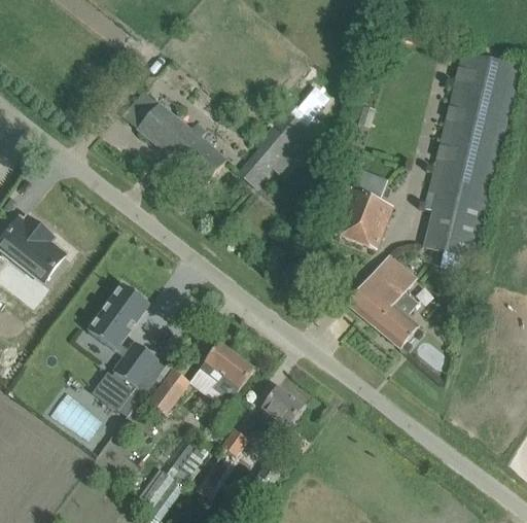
[(434,193),(422,245),(444,250),(463,255),(472,257),(486,200),(519,63),(461,49),(428,187),(427,190),(434,193)]
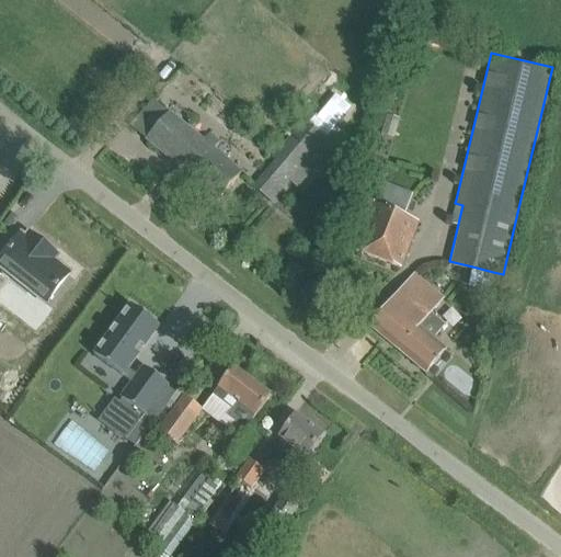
[(156,97),(133,124),(219,196),(241,170),(215,148),(220,140),(207,129),(202,136),(156,97)]
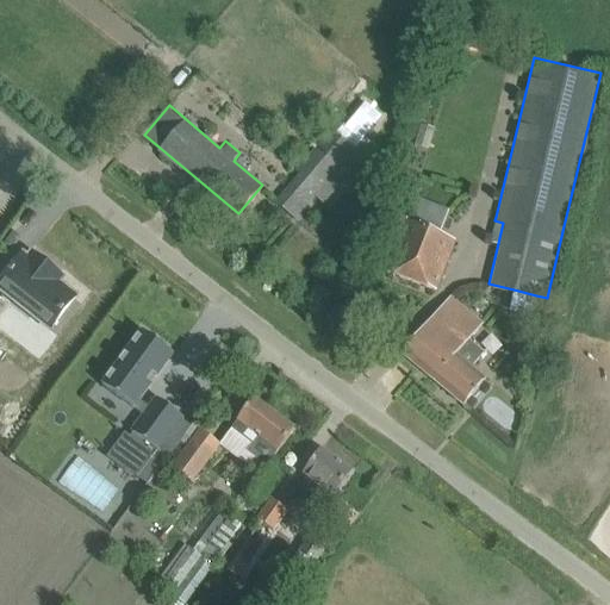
[(322,197),(347,168),(360,151),(329,126),(294,166),(300,172),(277,199),(293,214),(313,191),(322,197)]
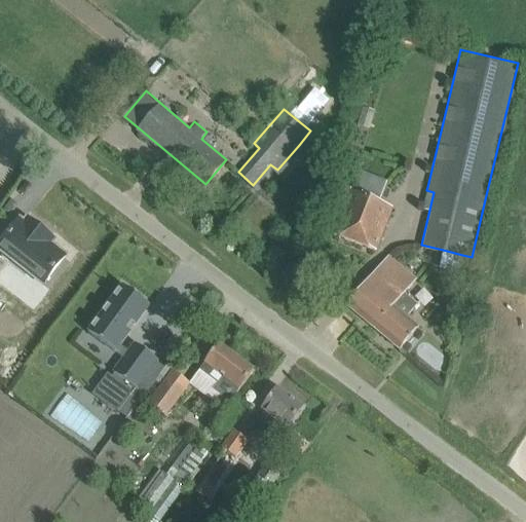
[(349,190),(333,232),(376,248),(383,229),(391,207),(378,201),(349,190)]
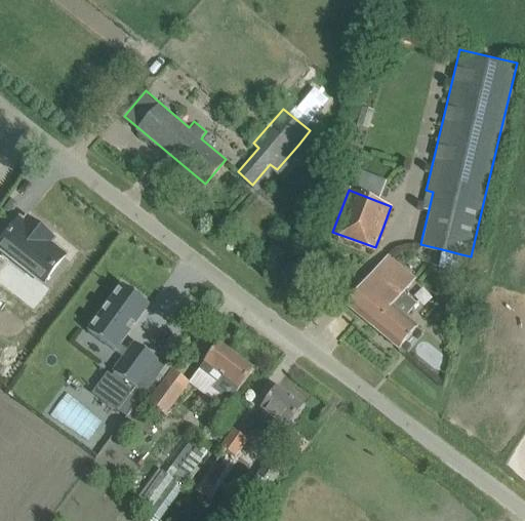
[(27,215),(24,219),(19,216),(0,241),(0,247),(42,281),(66,252),(50,241),(53,237),(27,215)]
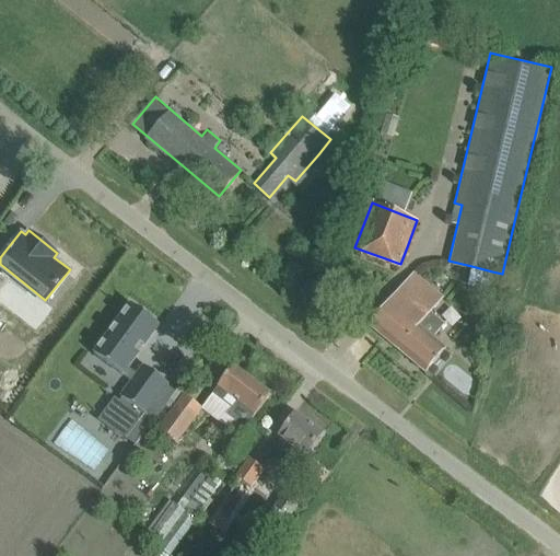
[(447,346),(432,333),(443,321),(430,309),(443,293),(413,269),(370,322),(427,370),(447,346)]
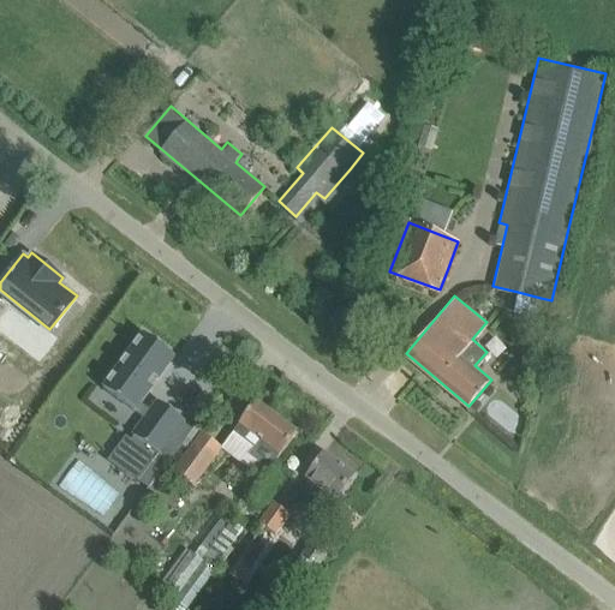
[(143,332),(103,386),(135,408),(141,400),(174,354),(143,332)]
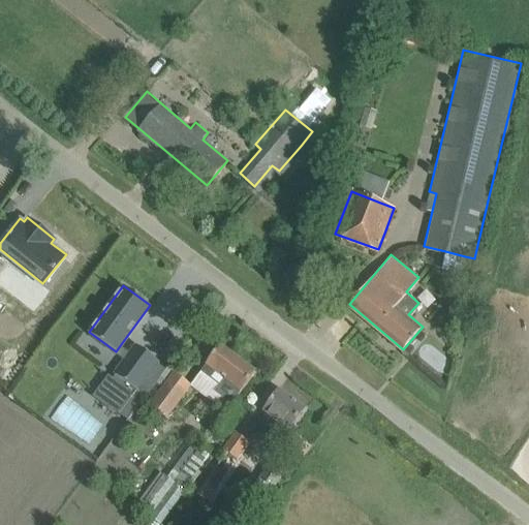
[(116,373),(98,397),(119,411),(136,388),(137,389),(159,360),(135,342),(129,350),(124,358),(114,371),(116,373)]
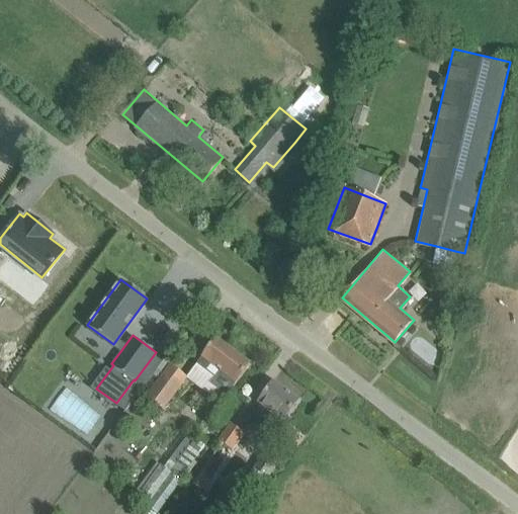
[(216,336),(196,362),(204,368),(208,362),(217,368),(212,374),(207,380),(221,391),(222,390),(227,394),(227,393),(237,379),(238,378),(250,362),(216,336)]
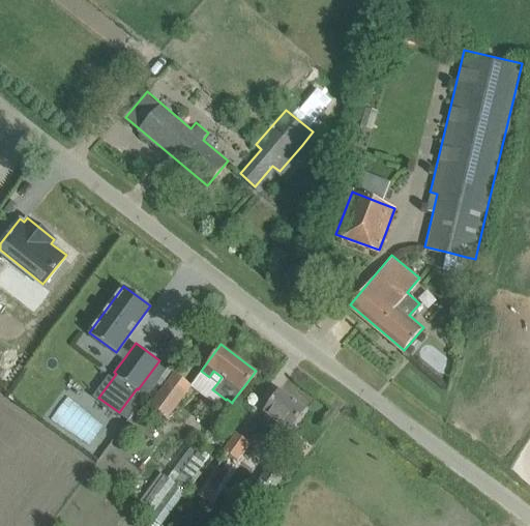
[(121,345),(116,352),(124,358),(129,351),(121,345)]
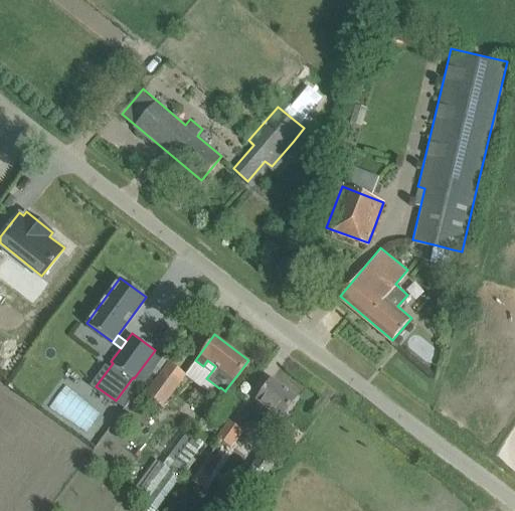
[(162,405),(185,374),(186,372),(169,360),(145,392),(162,405)]
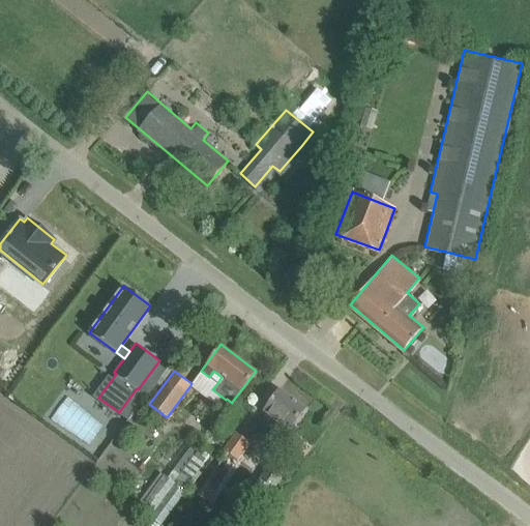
[(264,410),(255,422),(273,436),(272,438),(283,445),(294,429),(291,427),(304,407),(278,388),(264,410)]
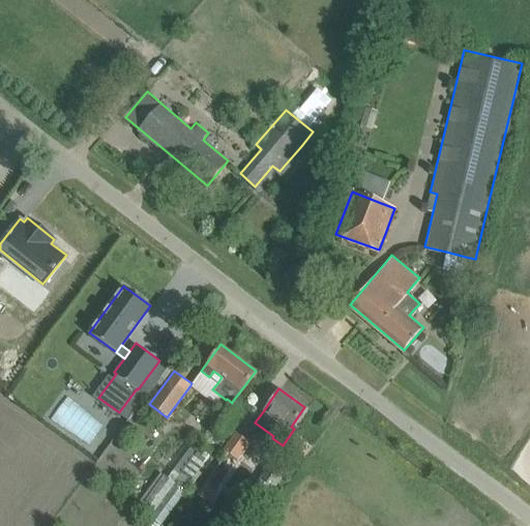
[(234,430),(222,447),(230,454),(236,458),(248,440),(234,430)]
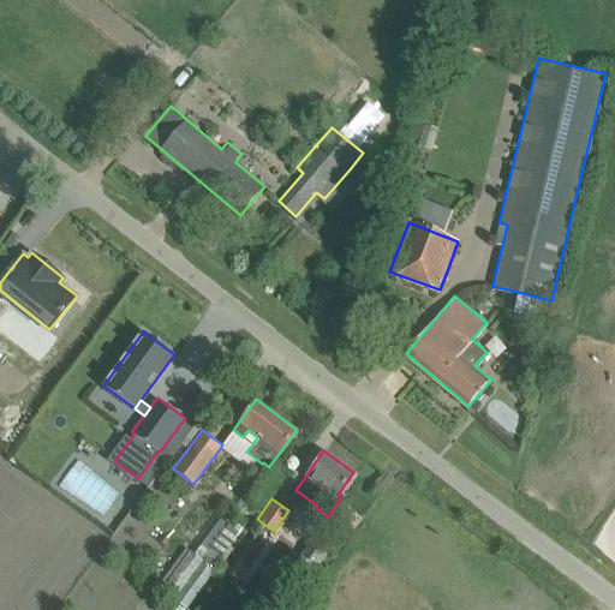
[(242,526),(230,518),(208,546),(224,557),(232,545),(228,543),(242,526)]
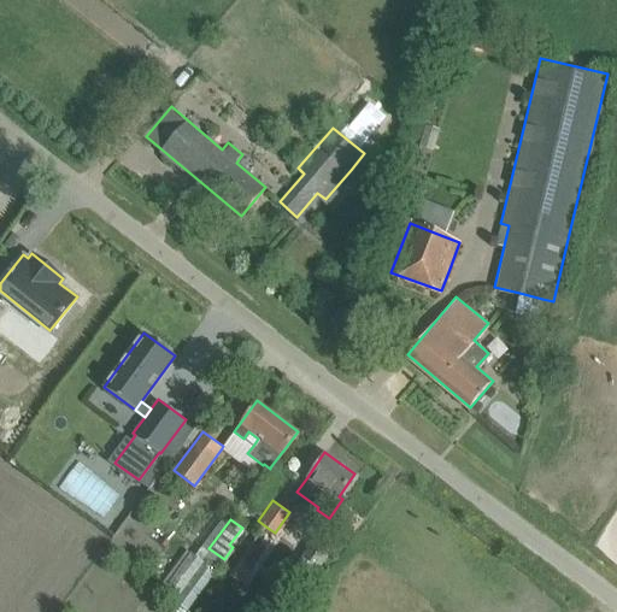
[(271,596),(288,607),(333,545),(316,533),(271,596)]
